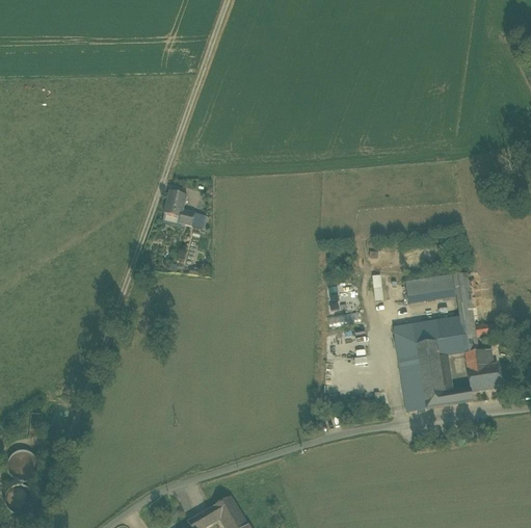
[(180,215),(181,215),(183,208),(186,193),(169,189),(163,211),(180,215)]
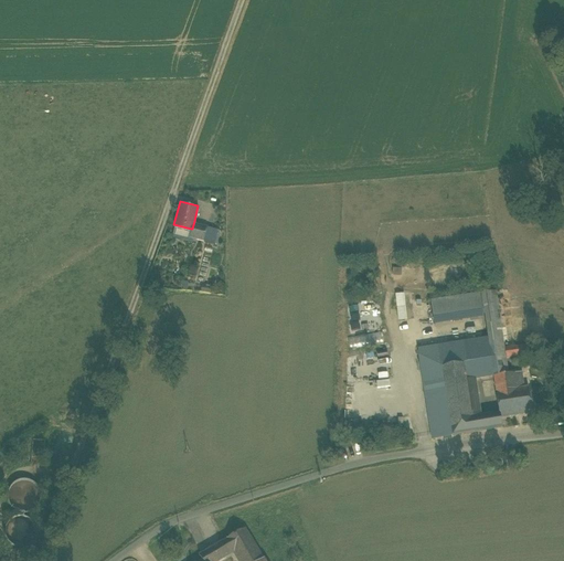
[(190,234),(203,239),(206,224),(194,221),(192,229),(191,229),(190,234)]
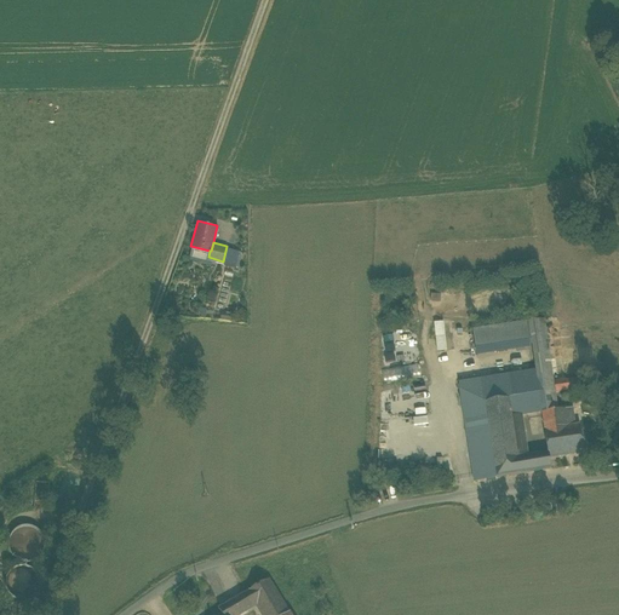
[(239,248),(227,246),(223,262),(234,264),(239,248)]
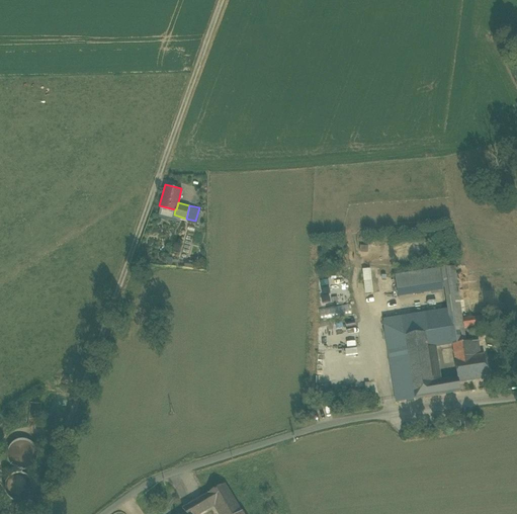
[(444,285),(447,306),(460,304),(453,264),(395,272),(398,292),(444,285)]
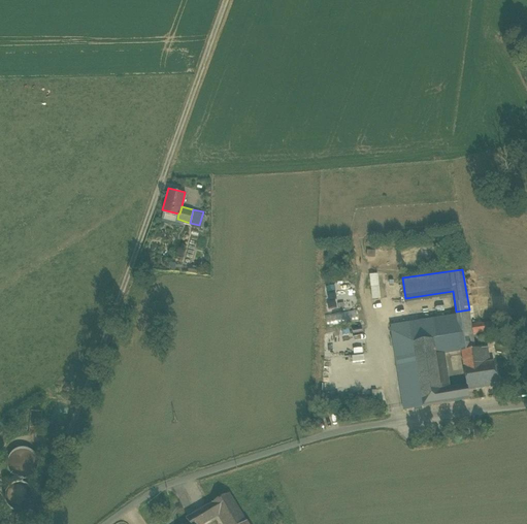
[(325,309),(326,320),(358,318),(357,307),(325,309)]
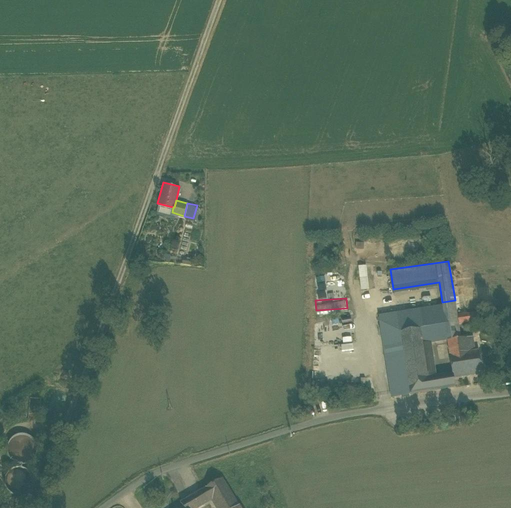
[(456,312),(455,300),(442,302),(378,313),(391,395),(409,392),(400,329),(420,327),(422,340),(430,338),(446,335),(447,338),(460,336),(458,320),(456,312)]
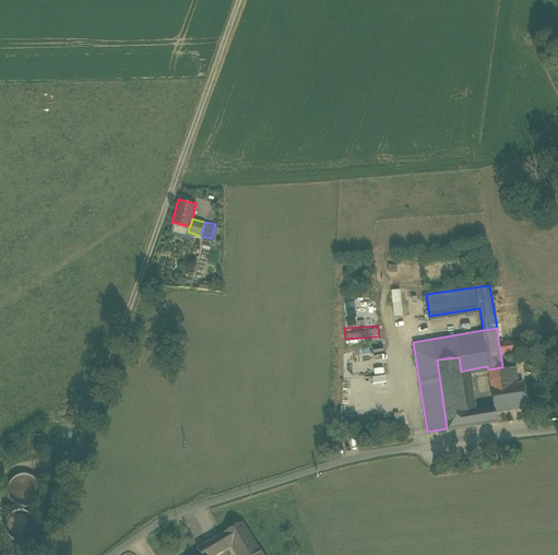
[(523,338),(498,341),(500,350),(524,346),(523,338)]
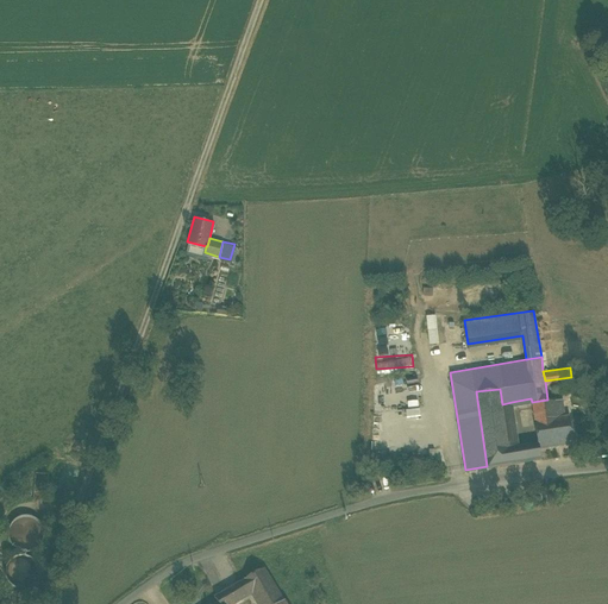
[(392,388),(392,381),(406,381),(406,375),(377,376),(378,389),(392,388)]
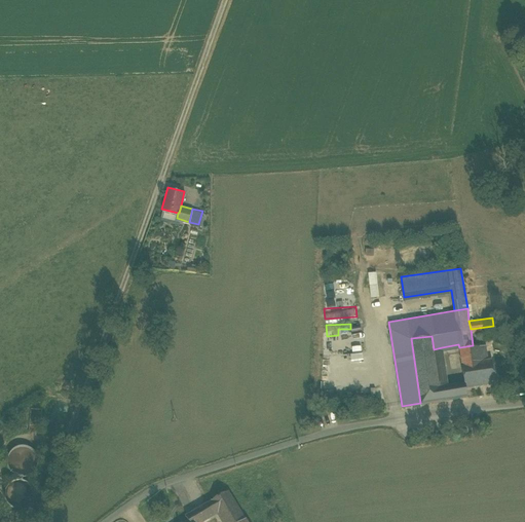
[(420,403),(441,399),(439,385),(434,349),(432,336),(411,338),(420,403)]
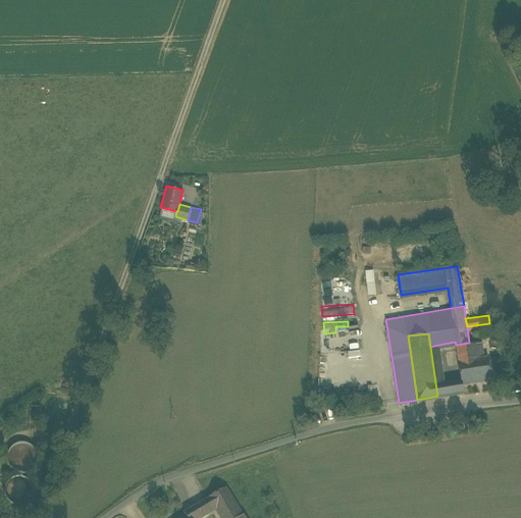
[(469,343),(456,345),(461,378),(462,382),(491,378),(487,355),(483,355),(482,350),(476,351),(475,342),(469,343)]
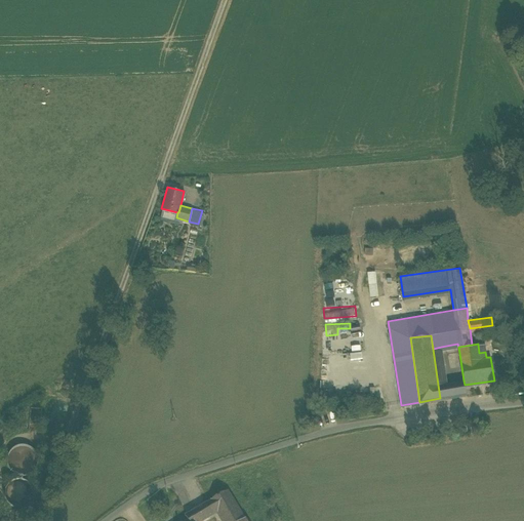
[(433,349),(438,385),(447,384),(441,347),(433,349)]
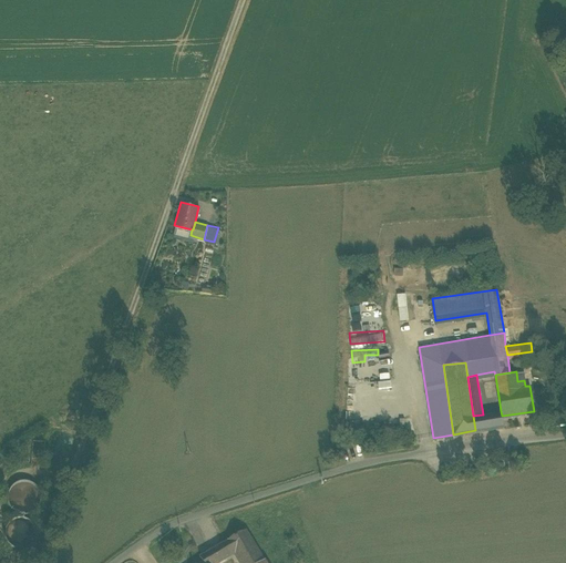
[(493,412),(495,427),(504,426),(502,416),(501,411),(493,412)]
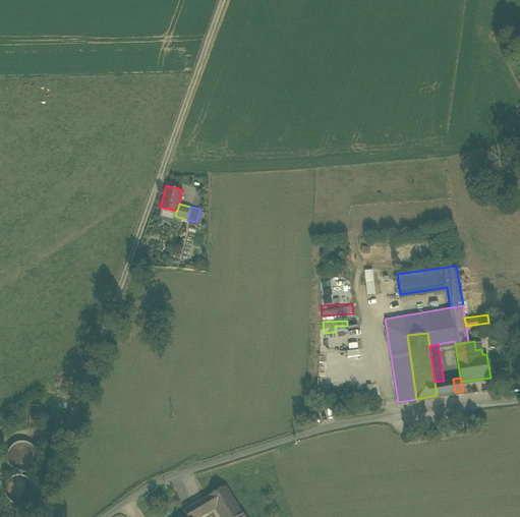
[(455,392),(453,379),(444,381),(445,394),(455,392)]
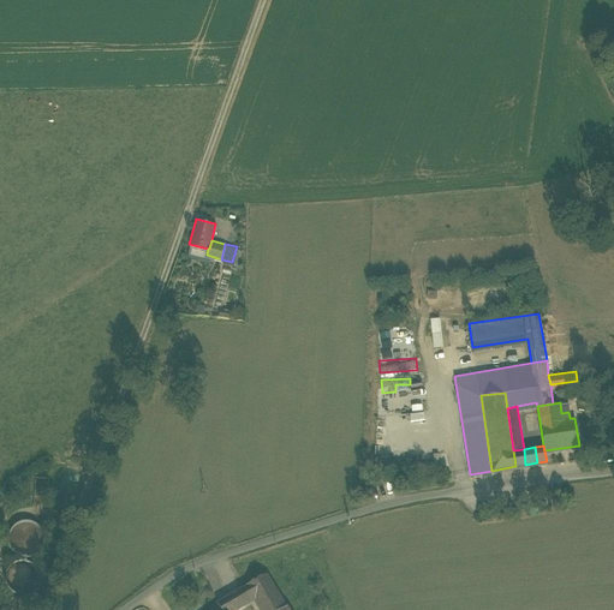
[(525,465),(524,449),(513,450),(516,466),(525,465)]
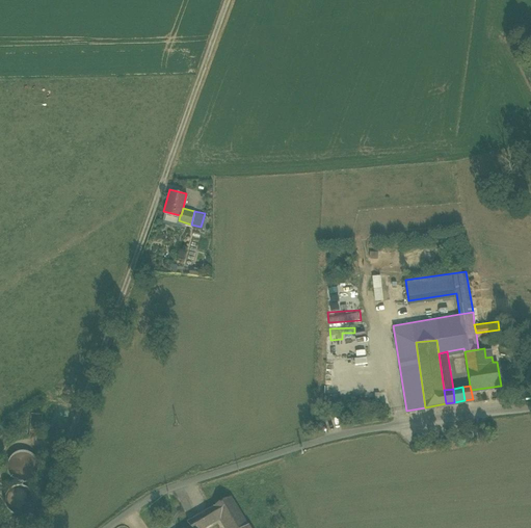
[(40,429),(40,410),(29,410),(29,428),(40,429)]
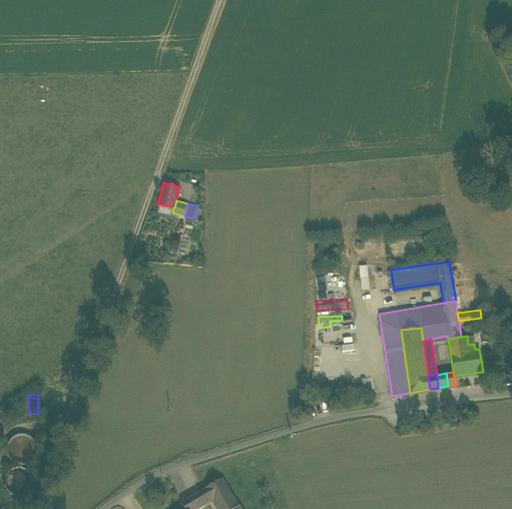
[(6,443),(6,449),(7,454),(11,459),(16,462),(22,462),(27,461),(32,457),(35,452),(35,446),(34,441),(30,436),(25,433),(19,433),(14,434),(9,438),(6,443)]
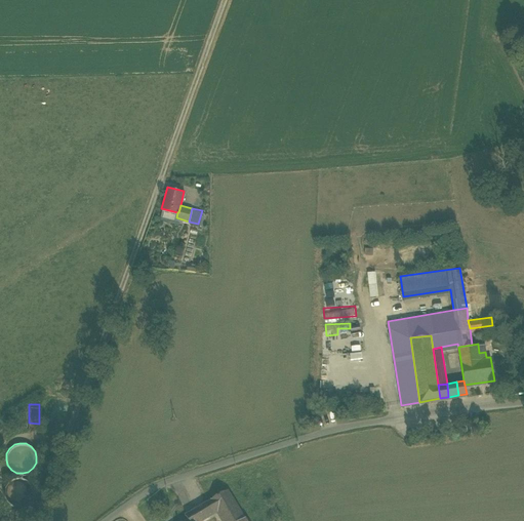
[(3,491),(5,497),(8,502),(13,505),(18,505),(24,504),(29,501),(31,495),(32,490),(31,484),(28,480),(23,477),(16,476),(11,478),(7,481),(4,486),(3,491)]
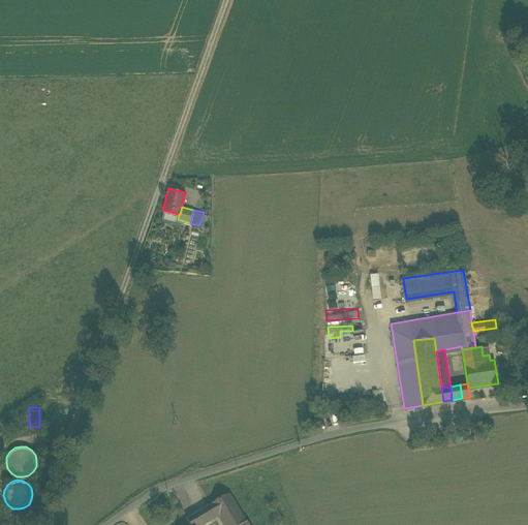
[(250,524),(229,491),(195,512),(203,523),(218,514),(224,524),(250,524)]
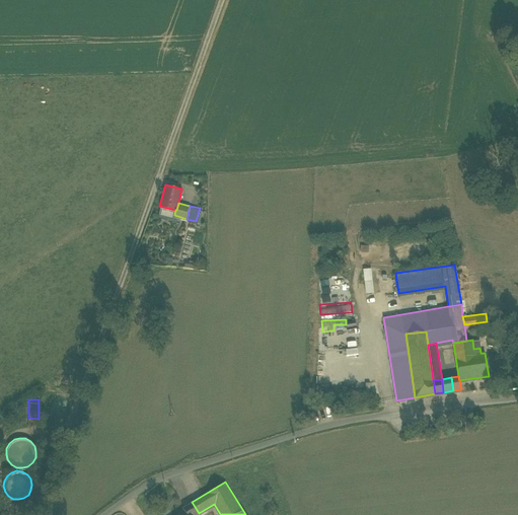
[(192,502),(186,505),(191,514),(195,514),(199,513),(192,502)]
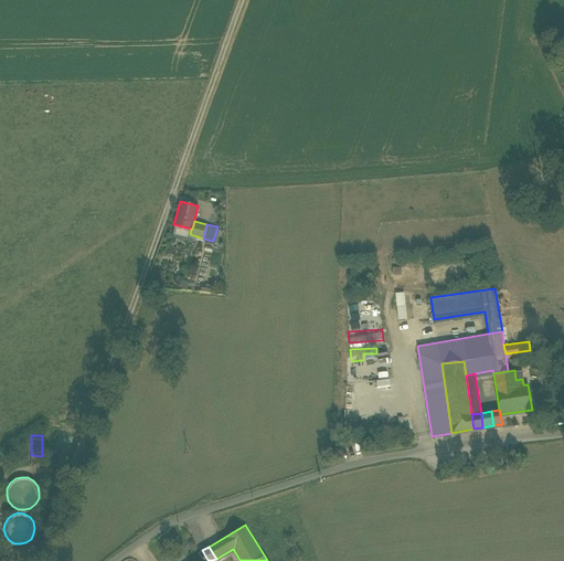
All buildings are outlined.
